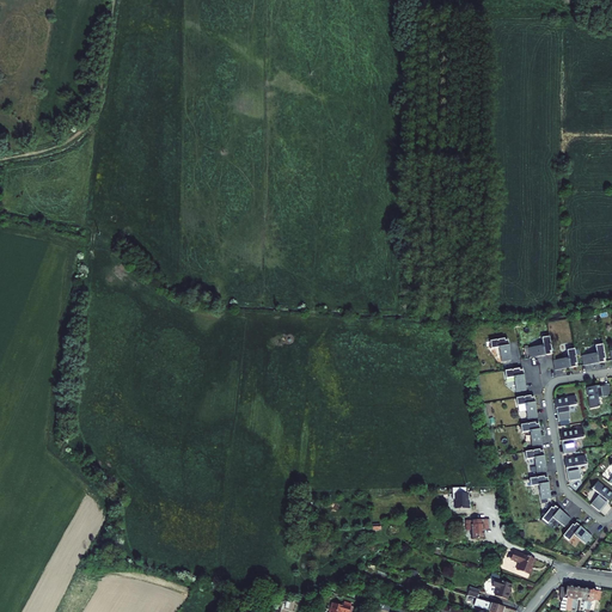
[(552,354),(550,336),(542,337),(544,346),(528,348),(531,357),(552,354)]
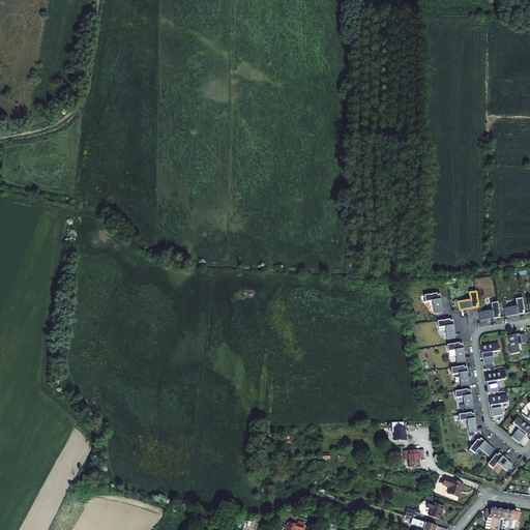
[(433,300),(435,314),(443,312),(440,293),(424,295),(425,301),(433,300)]
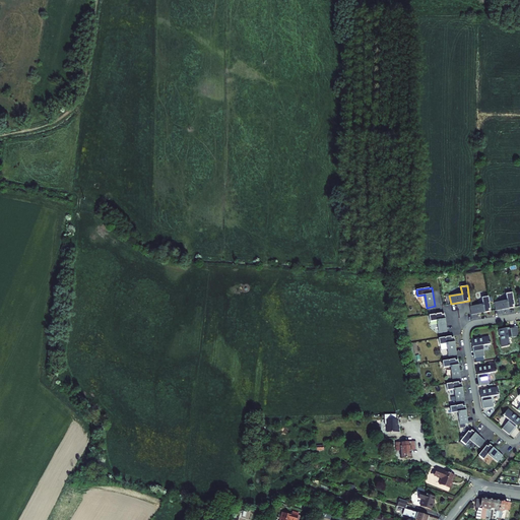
[(515,308),(513,293),(506,294),(507,301),(495,303),(496,311),(515,308)]
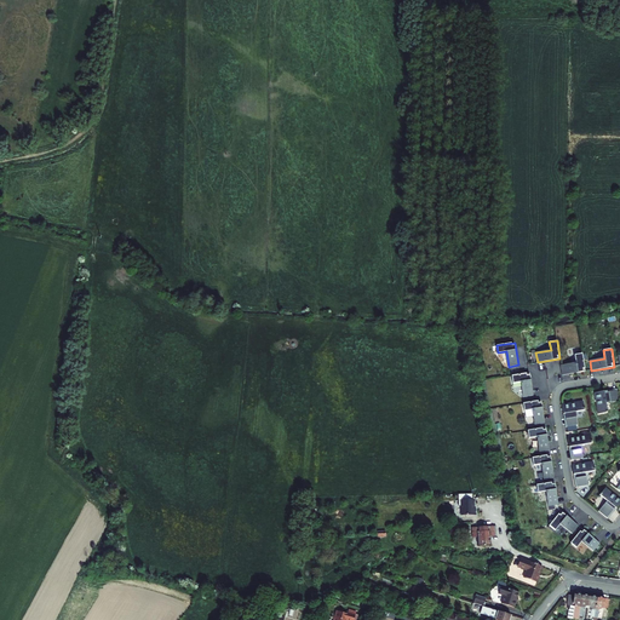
[(585,372),(583,354),(574,355),(577,363),(561,366),(562,375),(585,372)]
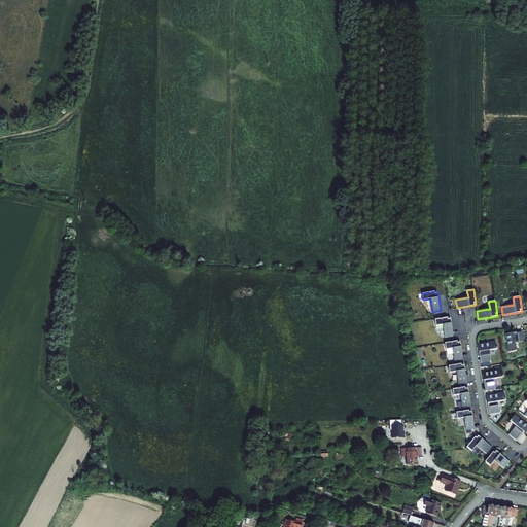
[(443,324),(445,338),(453,336),(450,317),(435,319),(436,325),(443,324)]
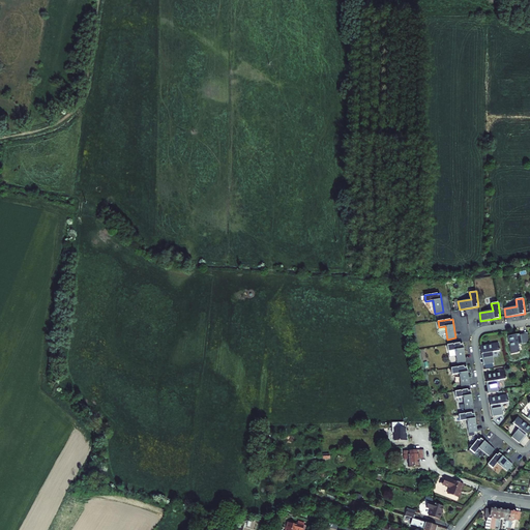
[(529,343),(528,333),(513,336),(513,334),(508,335),(511,354),(520,353),(518,345),(529,343)]
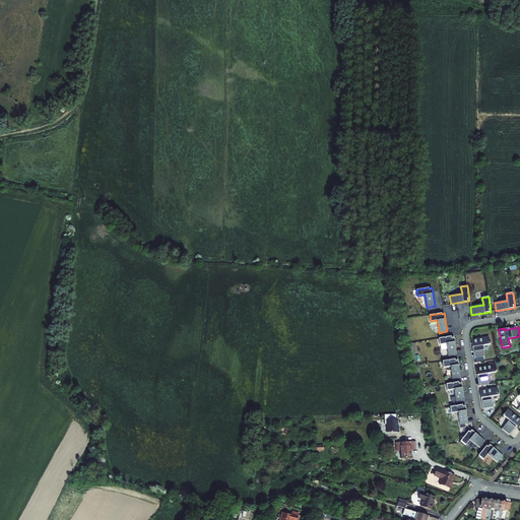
[(447,343),(449,356),(457,354),(454,336),(439,338),(440,344),(447,343)]
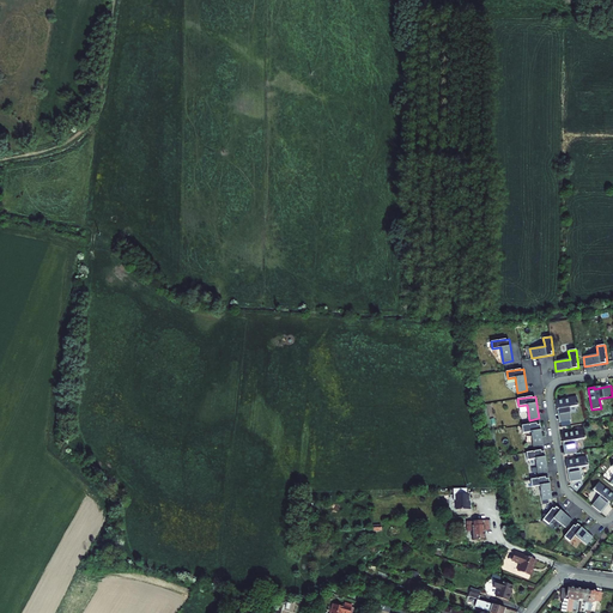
[(558,406),(560,422),(571,420),(569,407),(578,406),(577,396),(556,400),(557,406),(558,406)]
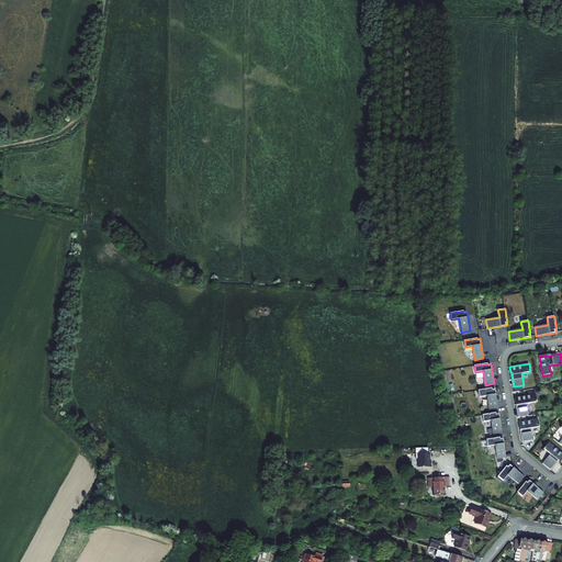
[(486,396),(489,409),(498,408),(494,388),(479,390),(480,397),(486,396)]
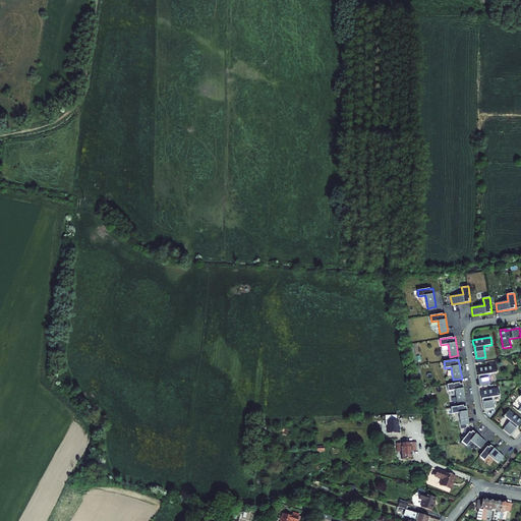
[(481,387),(489,385),(488,374),(498,372),(497,364),(477,367),(477,372),(479,372),(481,387)]
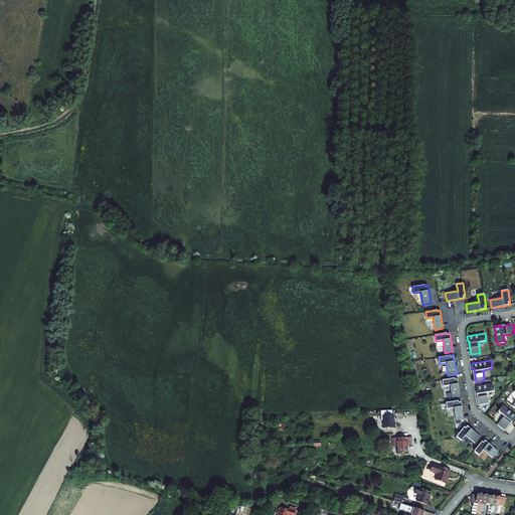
[(450,385),(452,398),(460,396),(457,378),(442,380),(443,386),(450,385)]
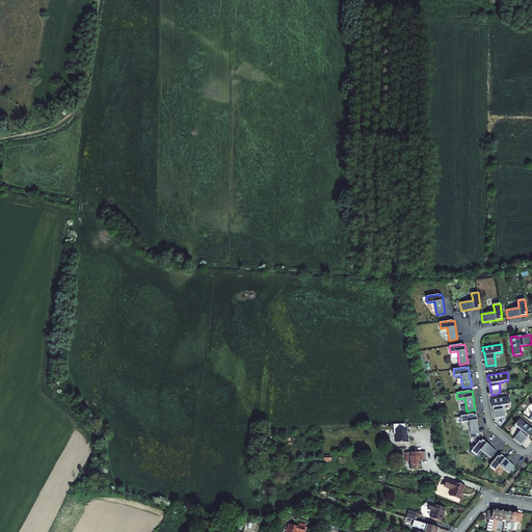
[(493,404),(496,418),(504,417),(503,405),(510,404),(509,396),(490,399),(491,404),(493,404)]
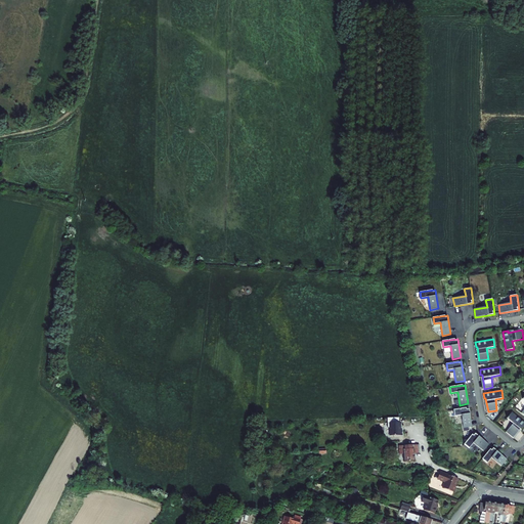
[(462,416),(464,428),(472,427),(469,407),(453,409),(454,417),(462,416)]
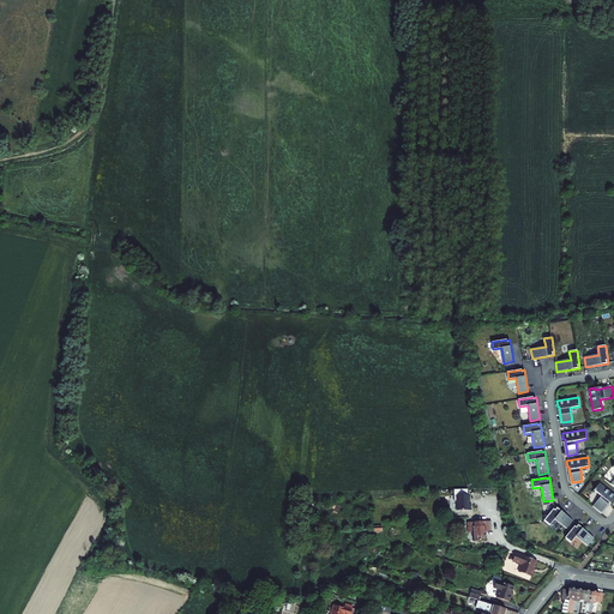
[(593,506),(601,513),(612,500),(612,501),(613,498),(613,494),(600,483),(594,491),(601,497),(593,506)]
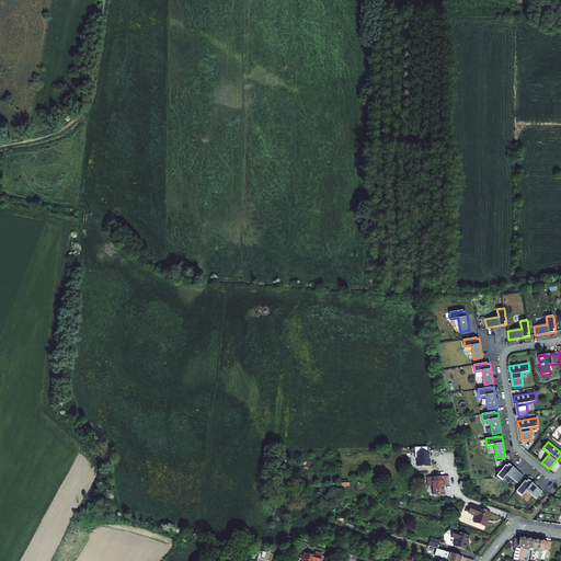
[(428,460),(428,453),(427,453),(414,453),(415,458),(416,458),(418,467),(431,466),(431,460),(428,460)]
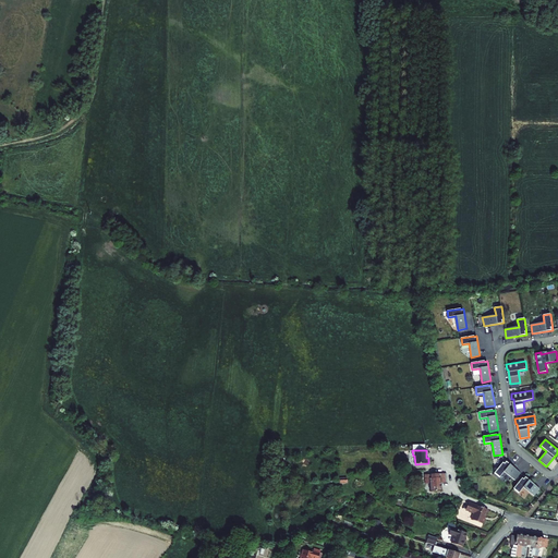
[(547,466),(556,456),(556,455),(546,466),(547,466)]
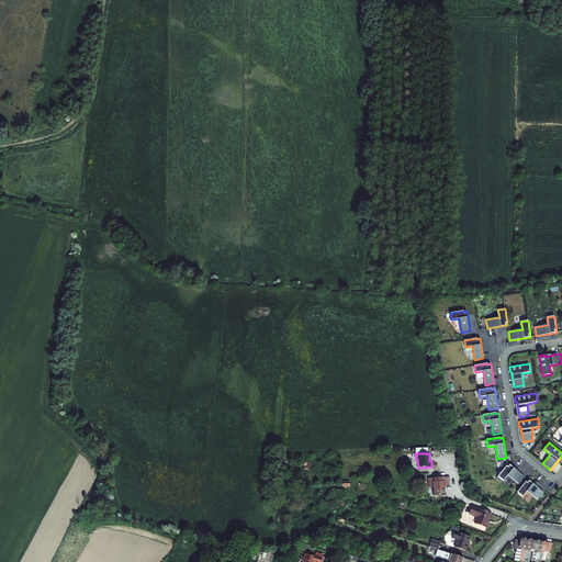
[(508,475),(518,484),(524,476),(508,463),(497,476),(503,481),(508,475)]
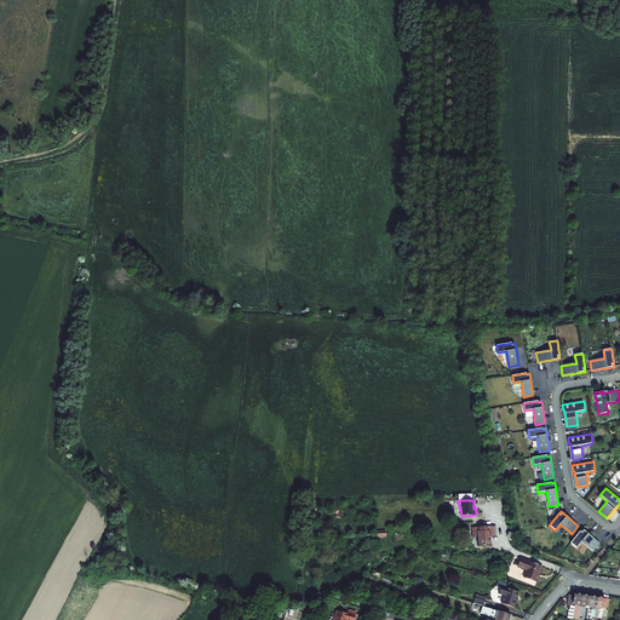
[(497,530),(497,526),(472,528),(472,538),(477,537),(478,546),(483,546),(484,546),(491,545),(489,537),(495,537),(495,530),(497,530)]
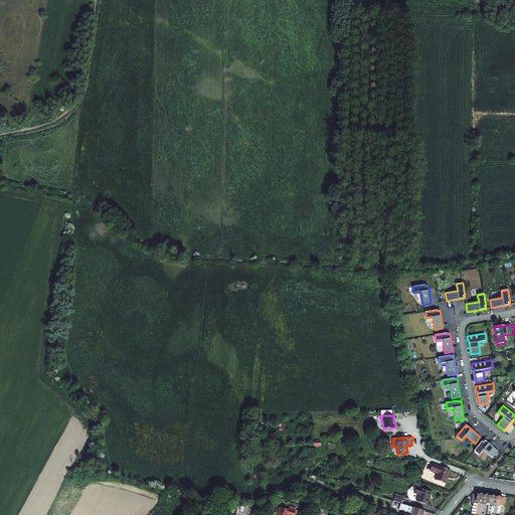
[(483,450),(493,458),(498,452),(483,440),(474,451),(479,455),(483,450)]
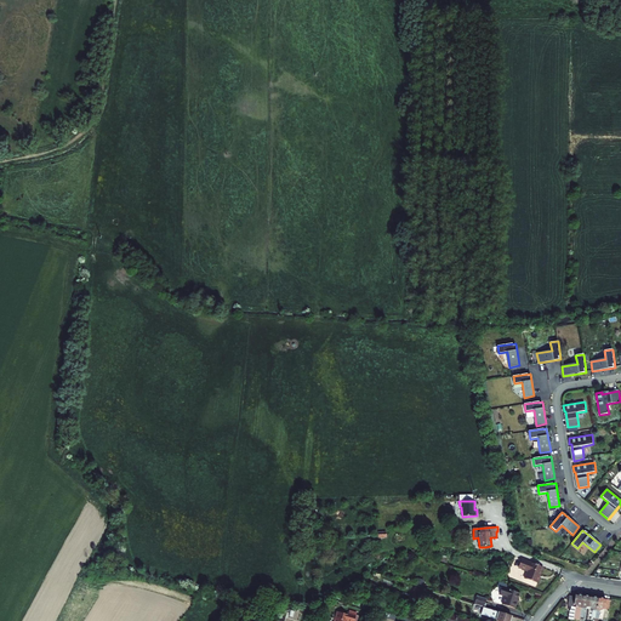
[(540,575),(543,568),(522,559),(518,568),(528,571),(524,577),(537,584),(539,577),(540,575)]
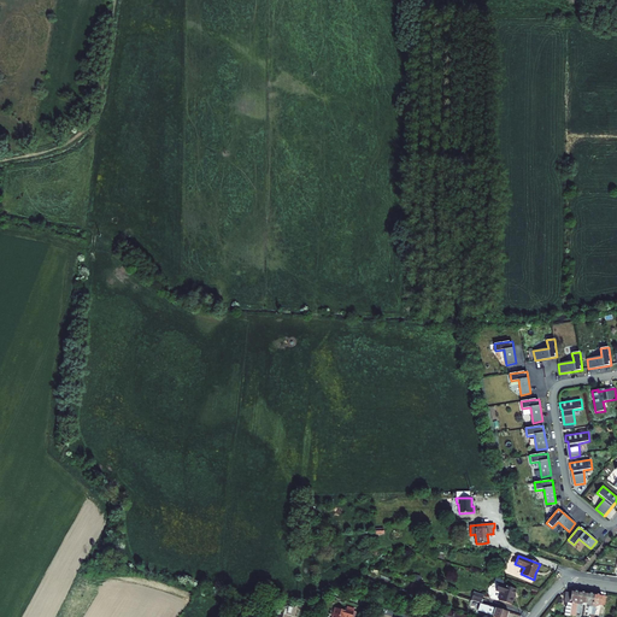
[(499,583),(497,591),(501,592),(499,600),(512,605),(517,589),(499,583)]
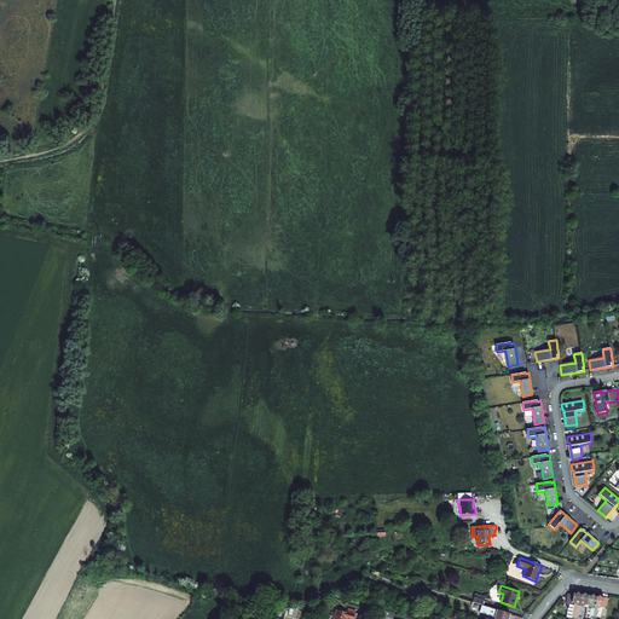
[(573,595),(567,594),(566,605),(570,605),(570,607),(568,609),(567,617),(577,618),(578,614),(580,594),(573,593),(573,595)]
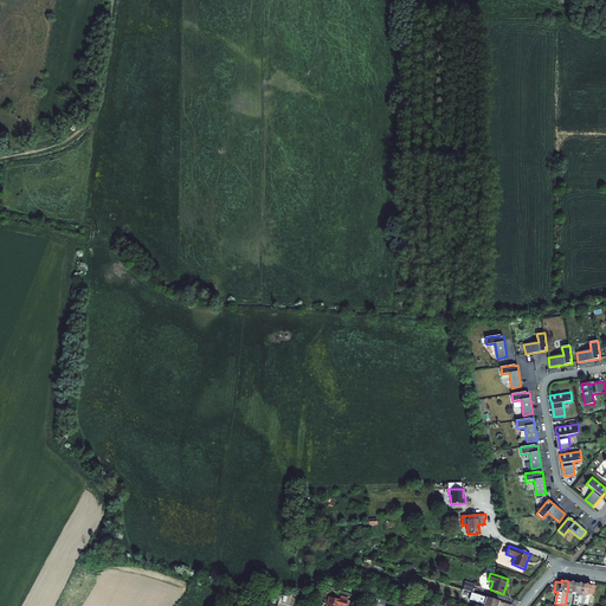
[(472,593),(475,585),(466,581),(463,590),(472,593)]
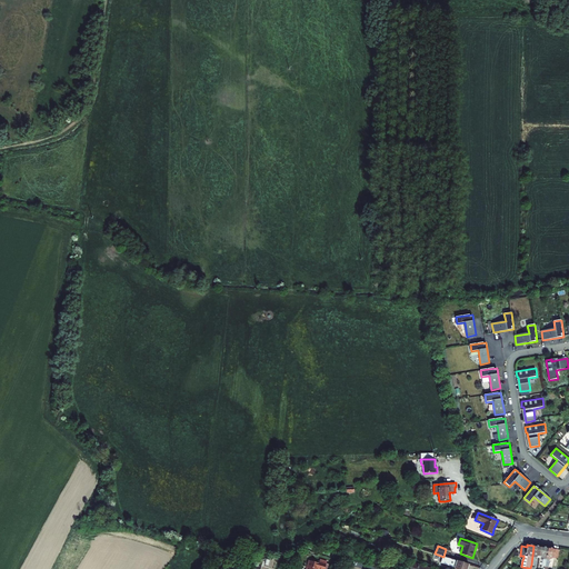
[(540,556),(541,547),(533,546),(531,565),(535,565),(536,557),(538,556),(540,556)]
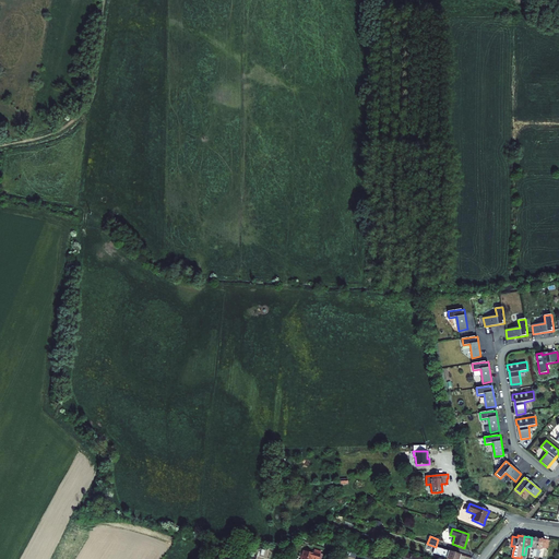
[(531,556),(535,557),(538,538),(532,537),(531,546),(528,556),(531,556)]
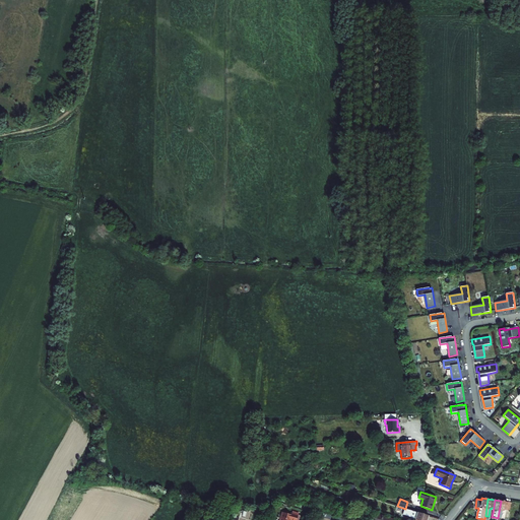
[(507,502),(501,501),(498,518),(501,518),(502,511),(504,510),(506,510),(507,502)]
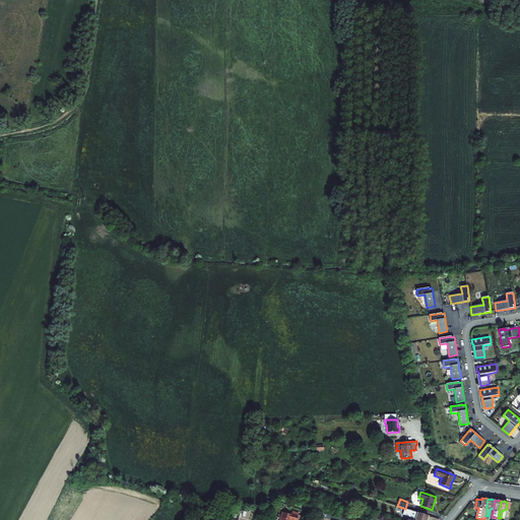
[(415,519),(427,519),(429,516),(405,509),(403,515),(415,519)]
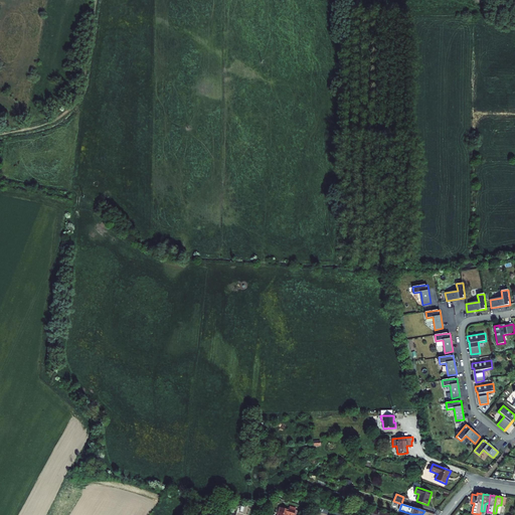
[(388,514),(360,505),(360,507),(356,505),(355,510),(358,511),(358,512),(365,514),(388,514)]
